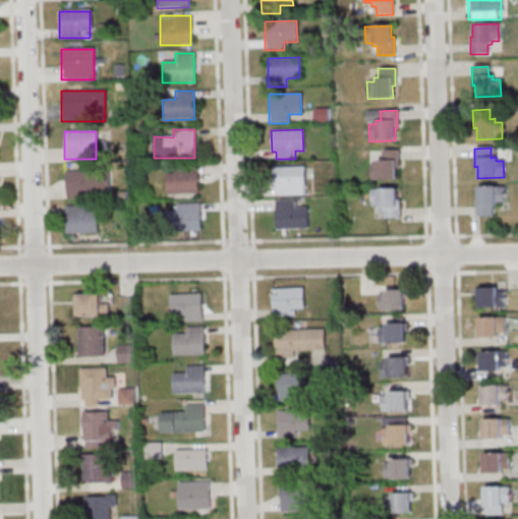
[(396,180),(370,181),(369,164),(377,164),(377,161),(382,161),(381,151),(398,151),(399,168),(396,168),(396,180)]
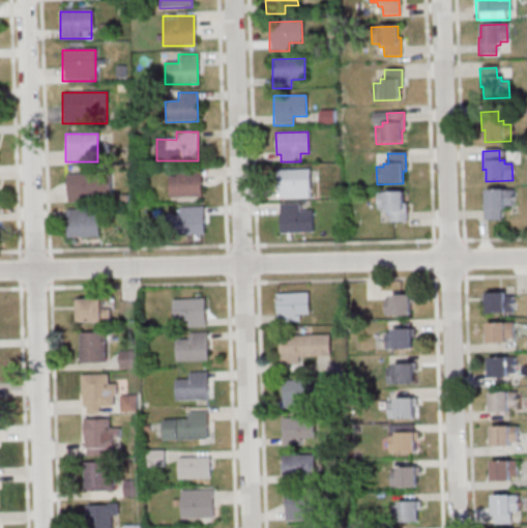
[(167,198),(167,176),(175,176),(175,169),(199,169),(200,197),(167,198)]
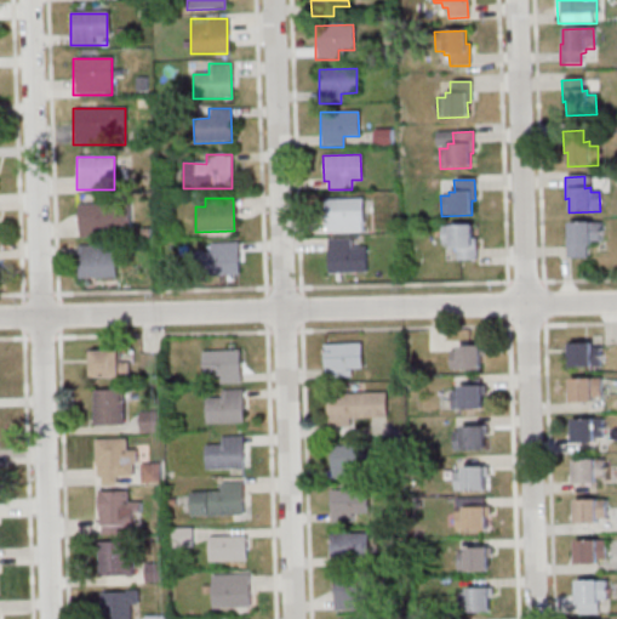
[(363,234),(363,199),(326,199),(326,234),(363,234)]
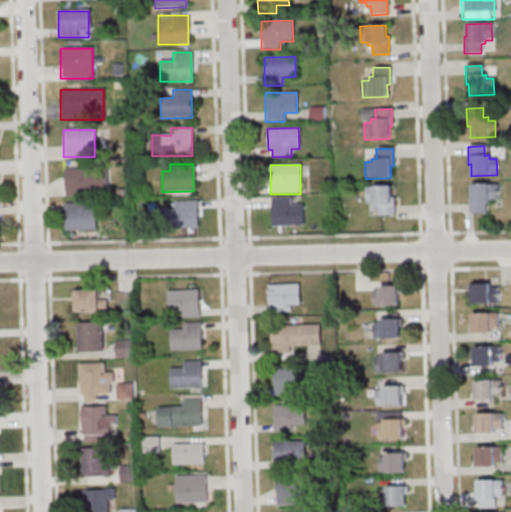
[(106,191),(106,169),(64,169),(64,196),(86,196),(86,191),(106,191)]
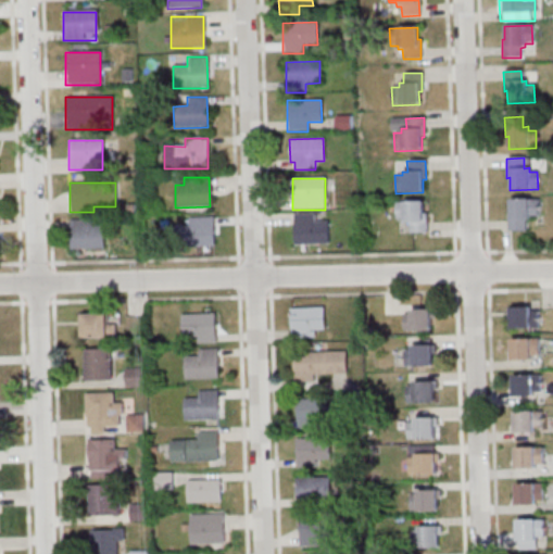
[(510,200),(537,199),(538,216),(530,217),(530,221),(525,221),(526,231),(507,231),(507,212),(510,212),(510,200)]
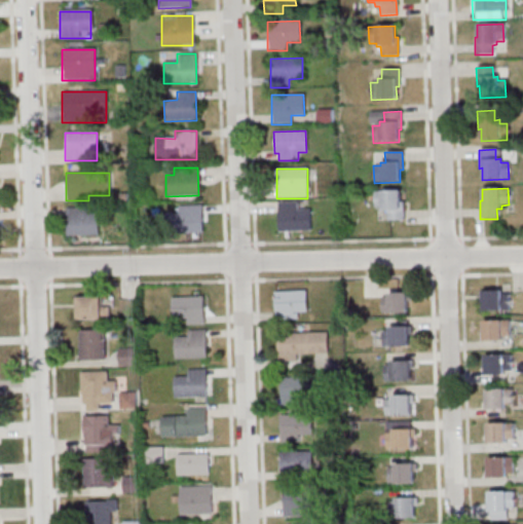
[(375,191),(375,211),(383,211),(383,221),(403,221),(403,191),(375,191)]
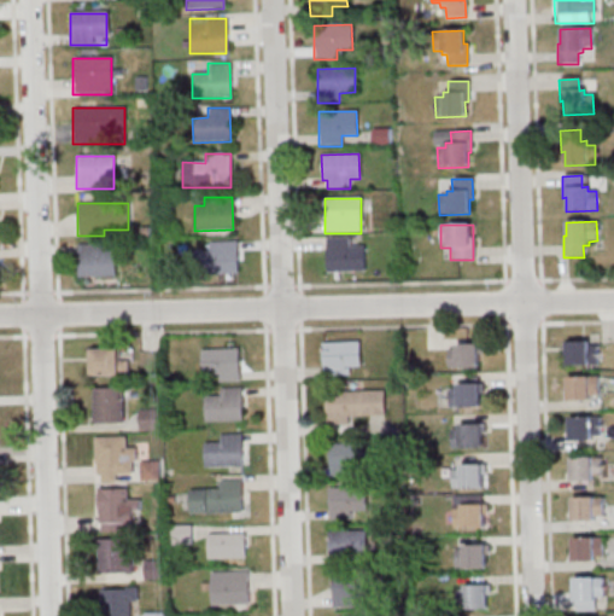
[(364,273),(364,250),(349,250),(349,238),(325,238),(325,273),(364,273)]
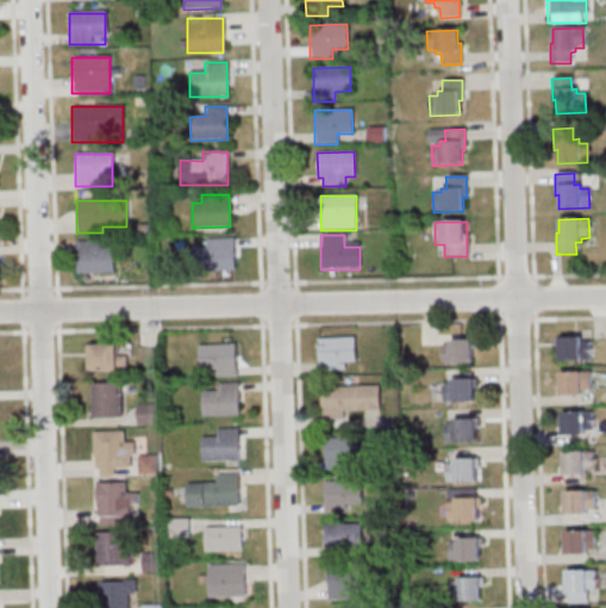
[(195,272),(195,248),(205,247),(205,239),(232,239),(233,271),(195,272)]
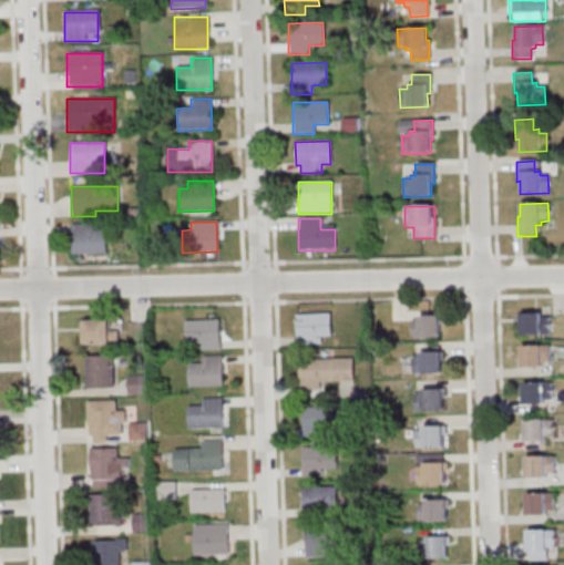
[(93,225),(70,225),(70,256),(104,256),(104,232),(93,232),(93,225)]
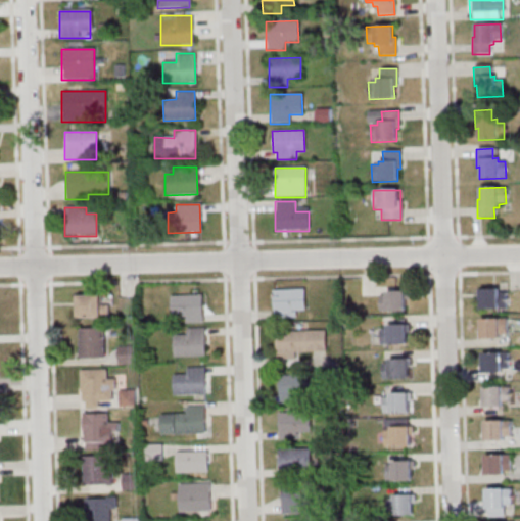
[(479,290),(505,289),(506,305),(498,305),(498,310),(479,310),(479,290)]
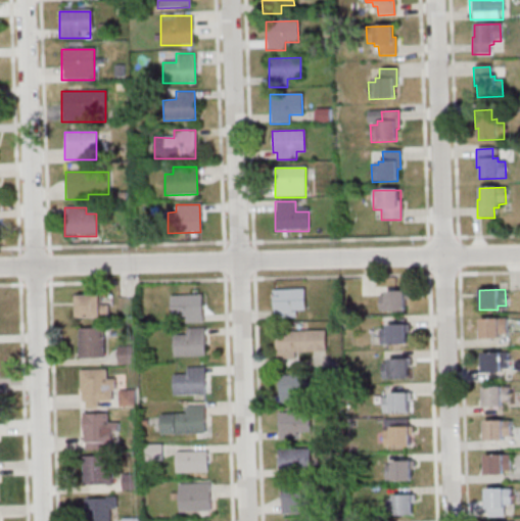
[(273,318),(296,318),(296,315),(304,315),(303,290),(272,290),(273,318)]
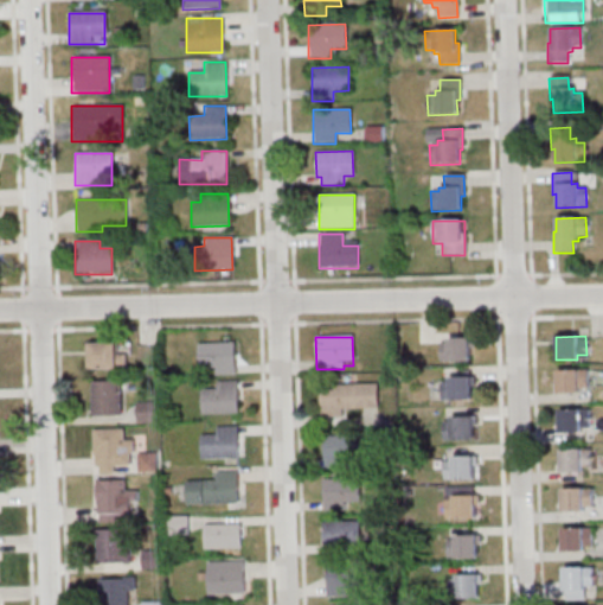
[(469,362),(438,363),(438,344),(448,344),(447,339),(469,339),(469,362)]
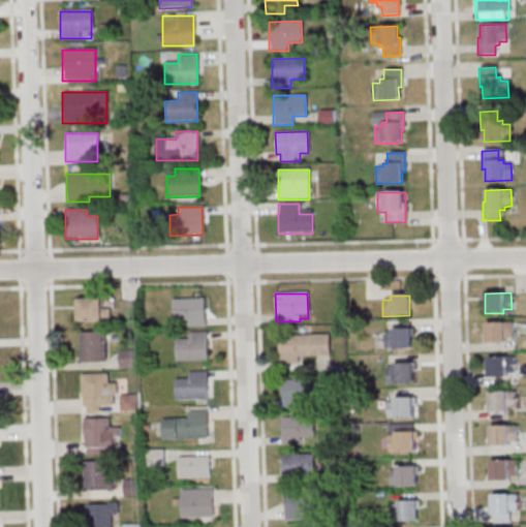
[(76,299),(76,321),(109,321),(109,309),(100,309),(100,299),(76,299)]
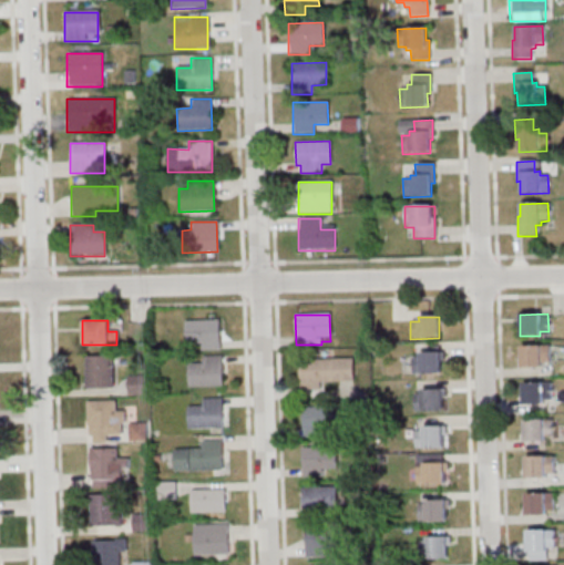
[(219,350),(219,320),(185,320),(185,350),(219,350)]
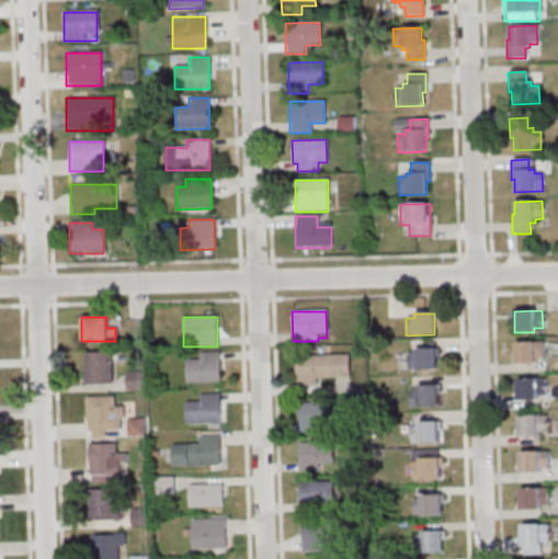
[(514,343),(543,342),(543,360),(535,360),(535,364),(515,364),(514,343)]
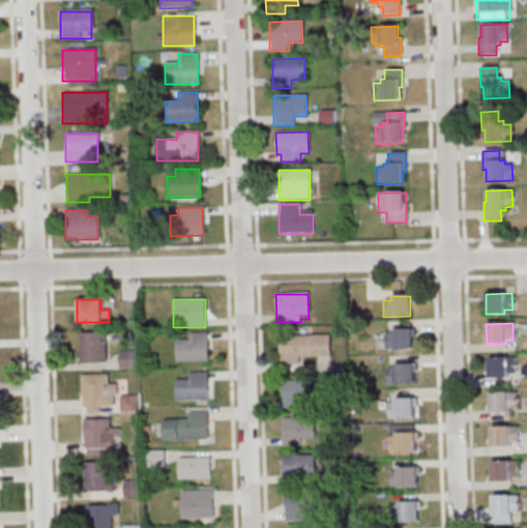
[(411,349),(385,350),(384,333),(392,333),(392,329),(411,329),(411,349)]
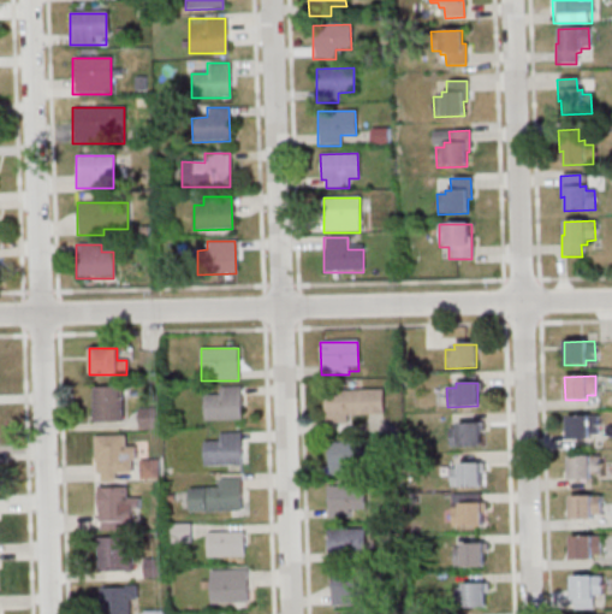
[(218,387),(239,387),(241,419),(203,421),(202,395),(218,395),(218,387)]
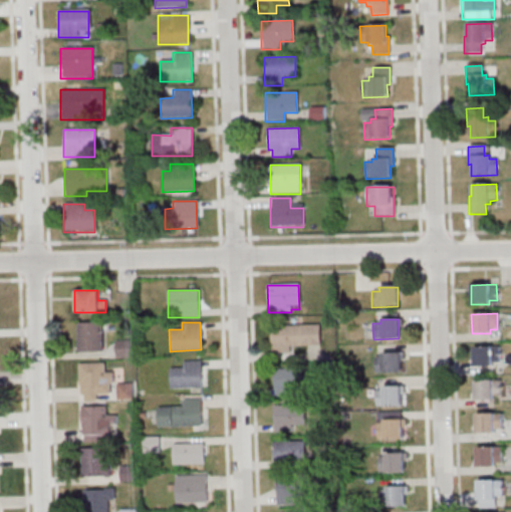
[(76,352),(102,352),(102,323),(76,323),(76,352)]
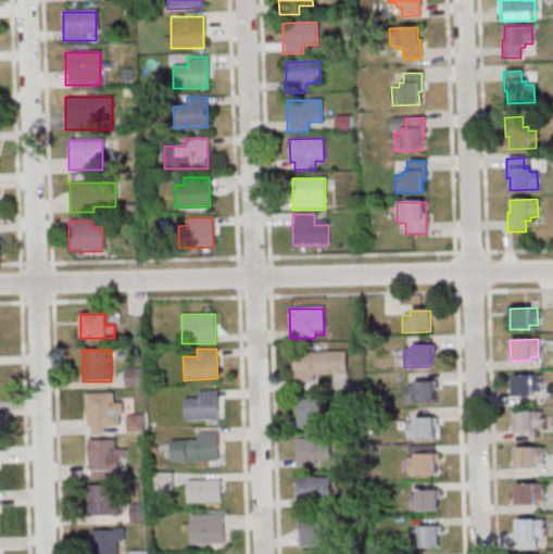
[(292,353),(292,382),(314,382),(314,374),(346,374),(346,352),(292,353)]
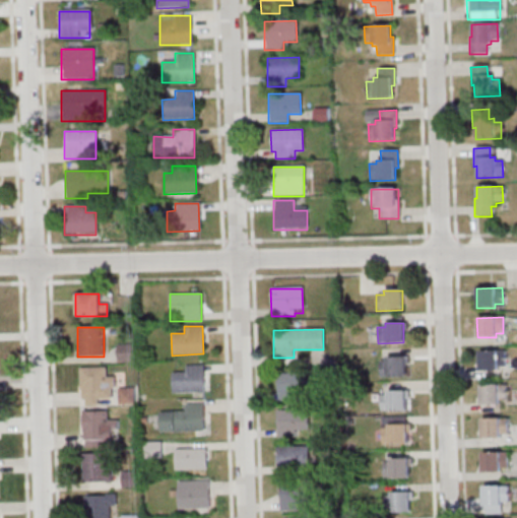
[(133,362),(133,345),(117,345),(117,362),(133,362)]
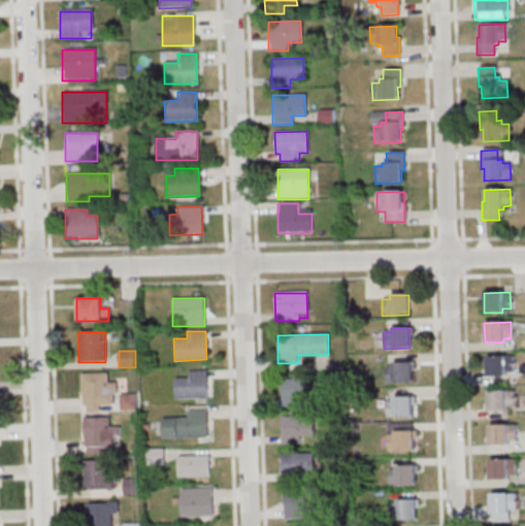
[(486,357),(513,357),(514,372),(505,373),(505,376),(487,377),(486,357)]
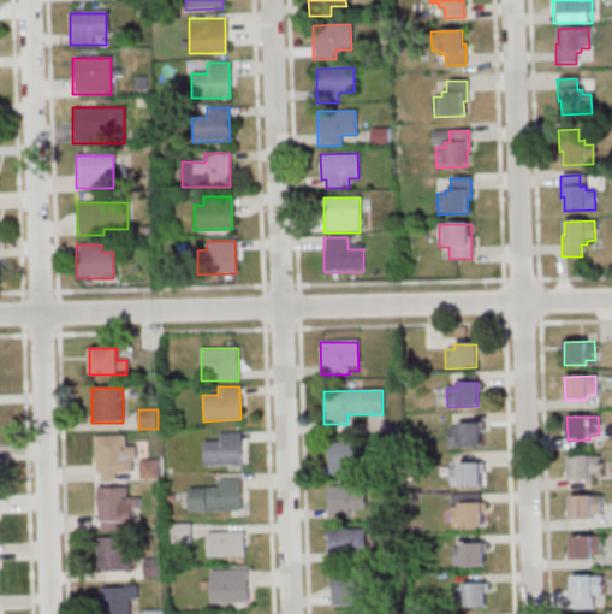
[(481,447),(450,448),(449,429),(458,429),(458,424),(480,424),(481,447)]
